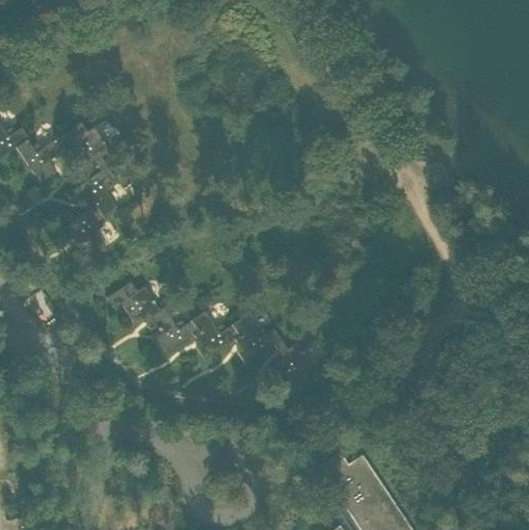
[(0,159),(18,149),(30,140),(21,127),(9,134),(0,120),(0,159)]
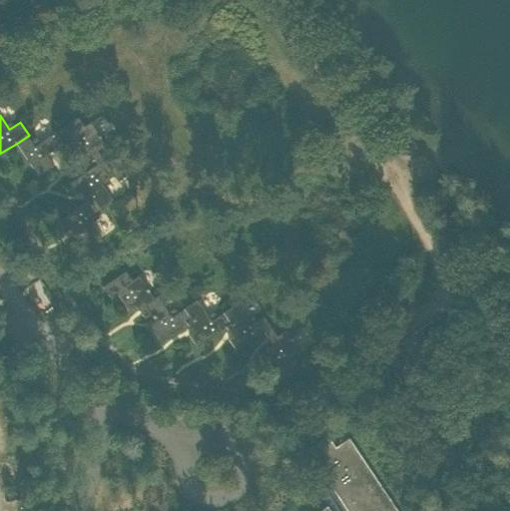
[(90,152),(98,165),(105,160),(99,150),(108,144),(92,120),(85,125),(79,116),(49,137),(58,151),(67,145),(65,141),(70,137),(83,156),(90,152)]
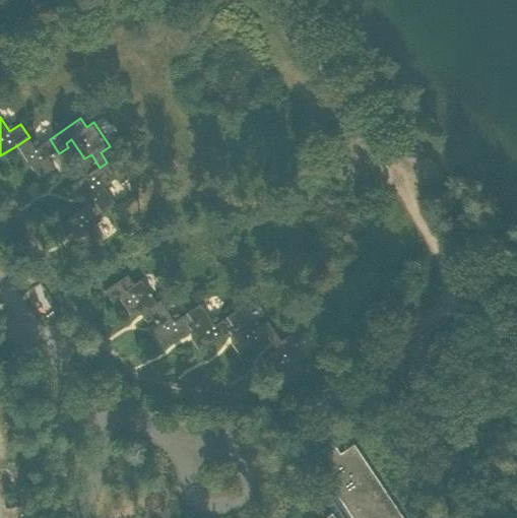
[(51,158),(59,153),(50,139),(37,147),(29,137),(17,145),(40,179),(57,168),(51,158)]
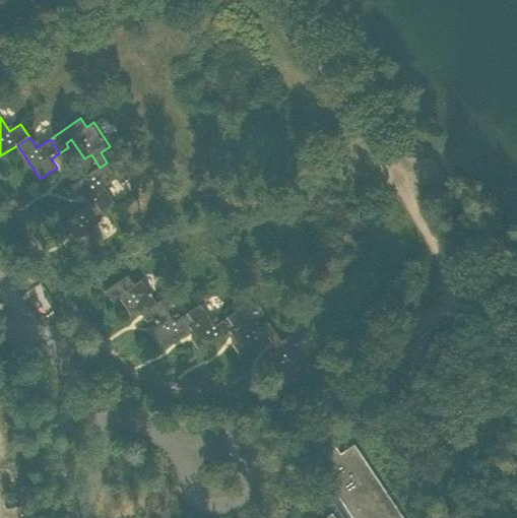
[(84,196),(89,204),(94,201),(103,213),(117,204),(102,182),(115,174),(107,163),(100,168),(71,186),(79,199),(84,196)]
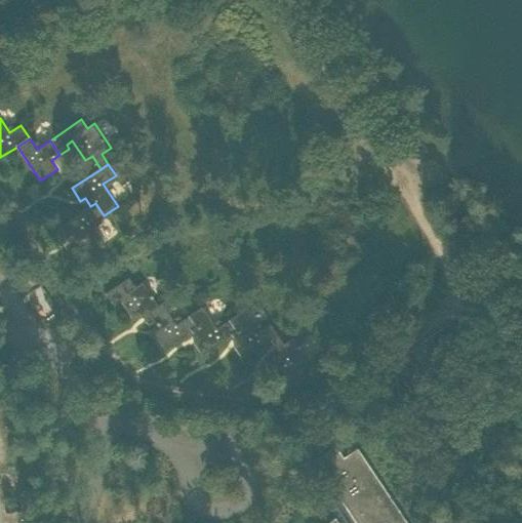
[(95,203),(90,206),(61,226),(69,238),(73,235),(80,245),(84,242),(91,253),(106,244),(91,223),(104,215),(95,203)]
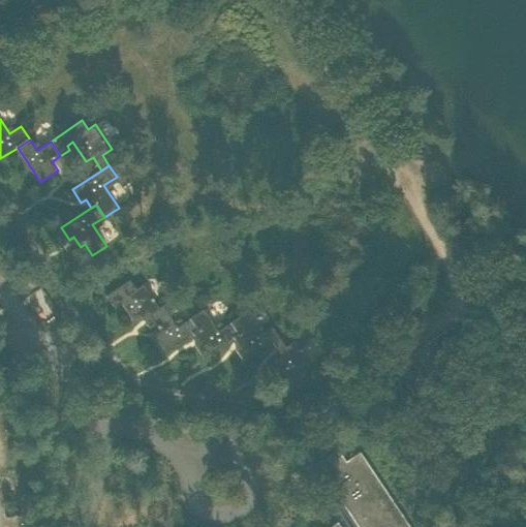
[(151,329),(157,324),(150,314),(160,307),(146,284),(138,289),(131,279),(118,288),(125,300),(122,302),(134,320),(142,315),(151,329)]
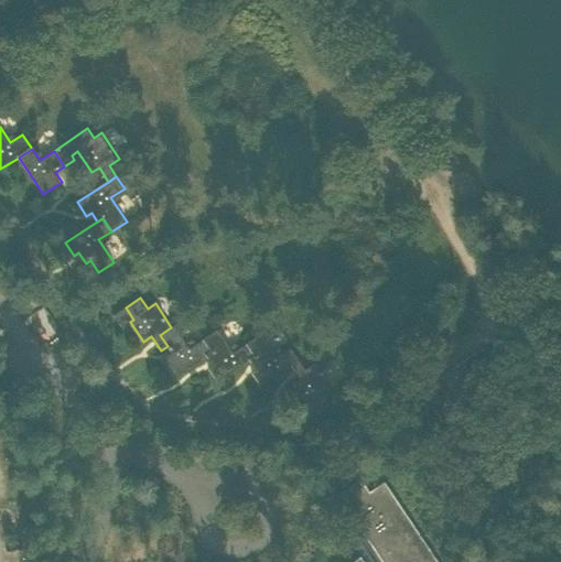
[(175,376),(206,355),(212,352),(203,339),(190,347),(175,325),(171,327),(160,335),(168,346),(172,353),(163,359),(175,376)]
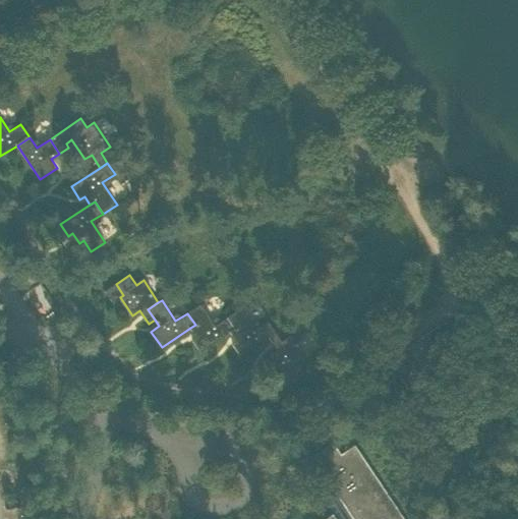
[(202,352),(230,333),(235,329),(228,318),(216,325),(202,303),(187,313),(195,325),(190,328),(196,337),(193,339),(202,352)]
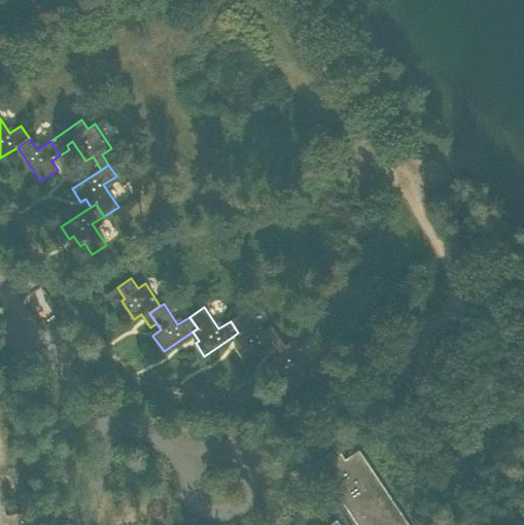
[(244,360),(273,342),(281,336),(273,323),(258,334),(244,312),(231,321),(238,333),(233,337),(240,346),(236,349),(244,360)]
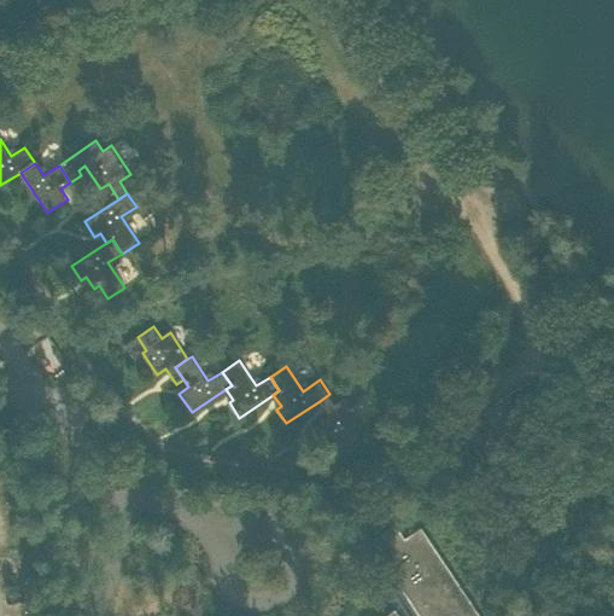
[(329,394),(320,401),(329,414),(321,420),(335,443),(327,448),(337,462),(364,443),(356,431),(364,426),(346,397),(337,404),(329,394)]
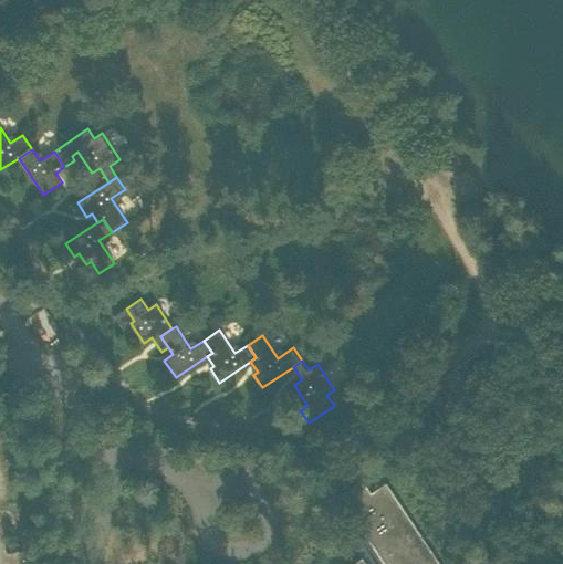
[(440,563),(386,483),(372,493),(364,481),(341,497),(378,553),(376,554),(374,551),(365,557),(367,560),(365,561),(363,557),(353,563),(440,563)]
